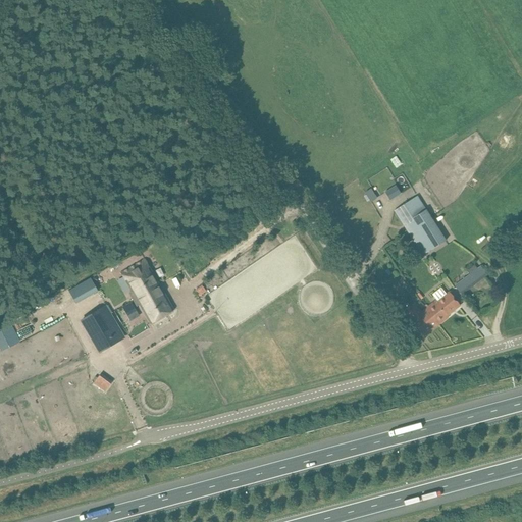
[(386,191),(390,200),(403,195),(399,185),(386,191)]
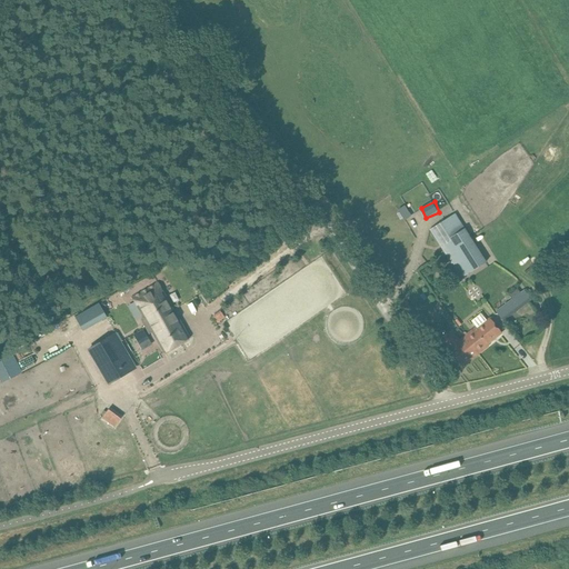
[(397,210),(399,213),(400,216),(402,218),(403,221),(411,217),(408,211),(403,206),(397,210)]
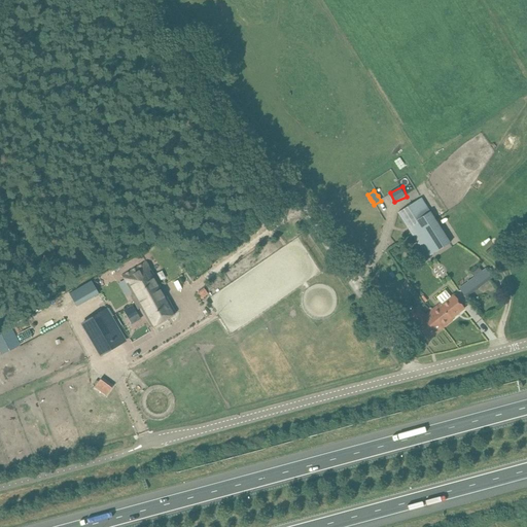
[(421,199),(398,213),(426,257),(449,243),(421,199)]
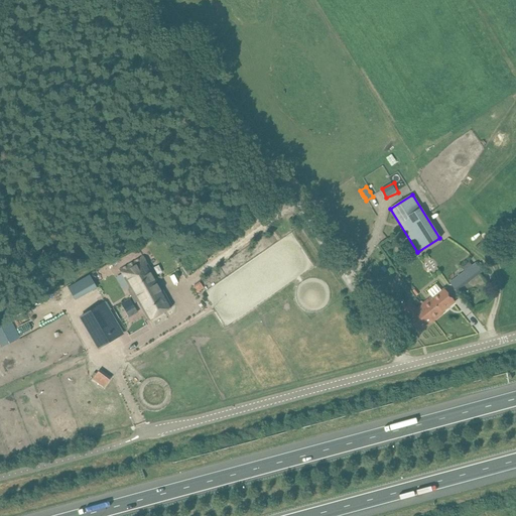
[(134,262),(119,270),(134,295),(157,282),(142,257),(134,262)]
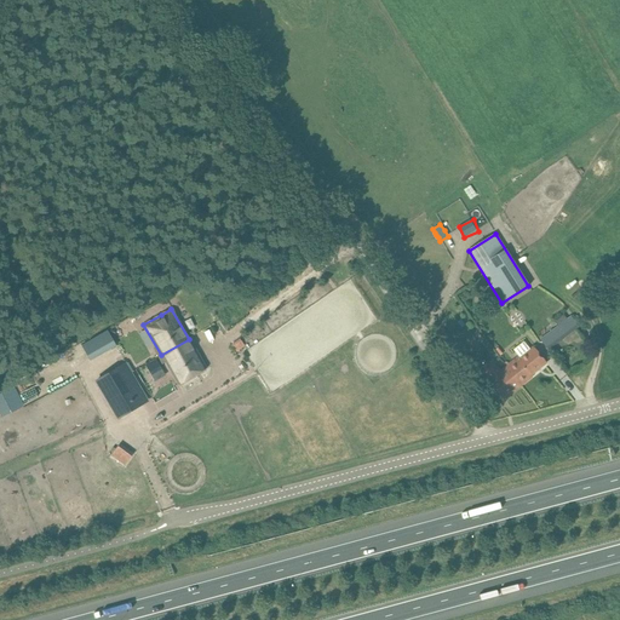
[(558,326),(540,339),(549,350),(581,326),(577,320),(574,321),(572,316),(567,320),(563,315),(555,321),(558,326)]
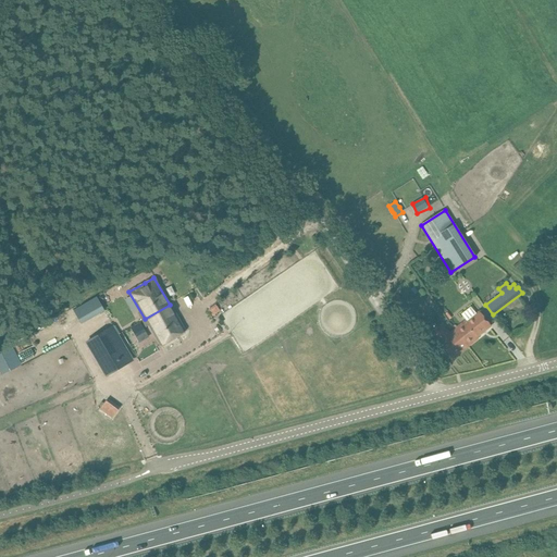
[(98,295),(74,310),(83,324),(107,309),(98,295)]
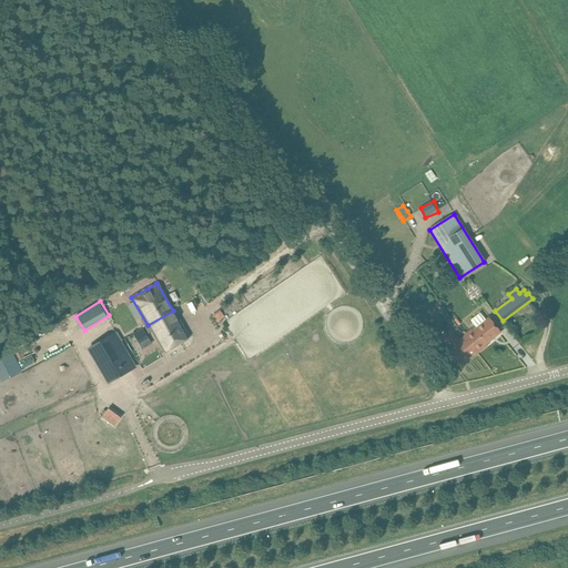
[(173,311),(148,325),(163,353),(180,343),(189,337),(173,311)]
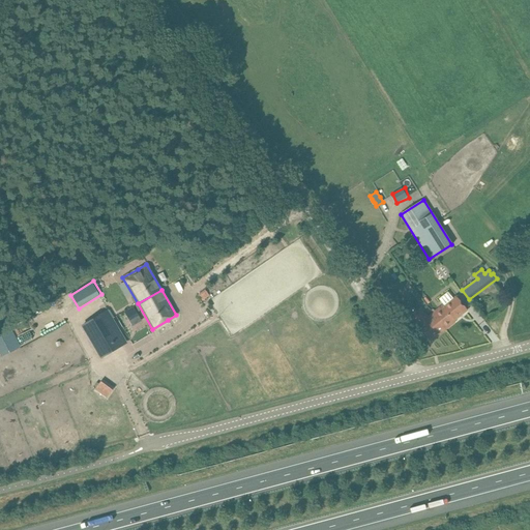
[(204,290),(198,295),(202,301),(209,296),(204,290)]
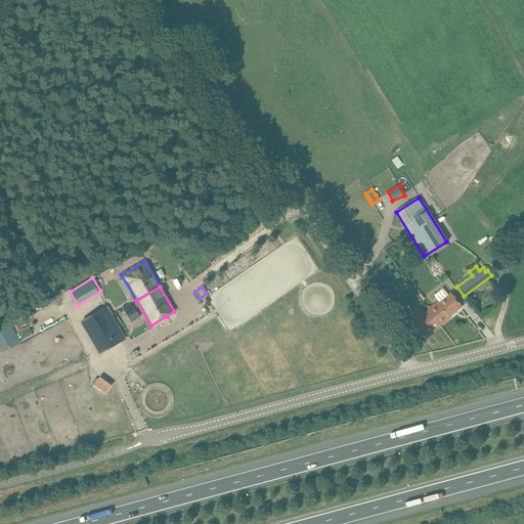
[(438,302),(428,310),(440,326),(449,319),(448,317),(462,307),(455,299),(451,294),(439,303),(438,302)]
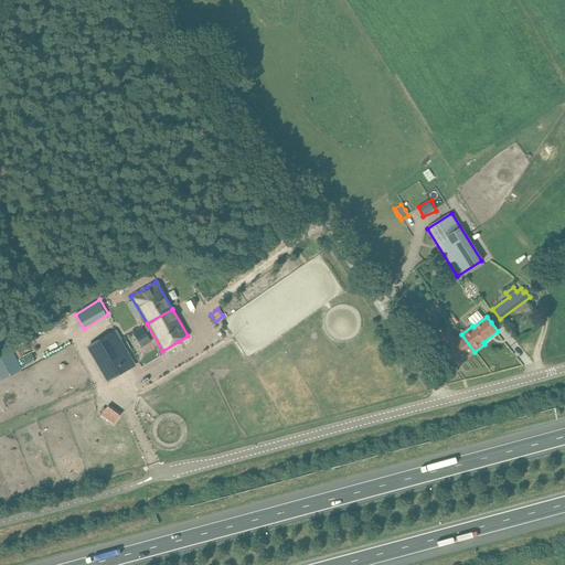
[(447,328),(436,337),(445,348),(444,348),(458,365),(475,352),(461,334),(457,339),(448,328),(447,328)]
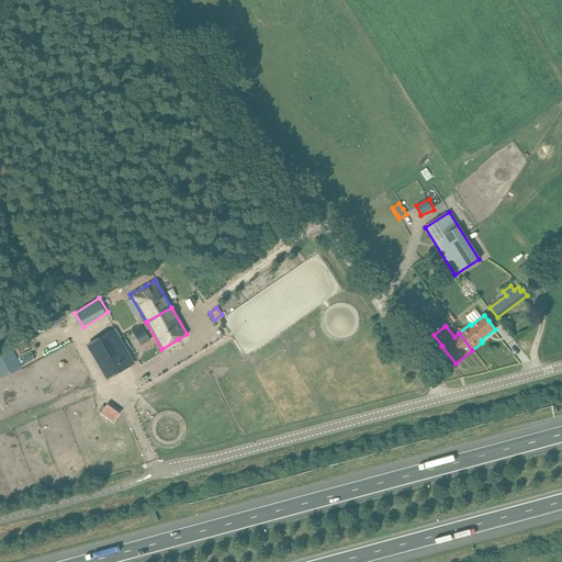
[(109,333),(87,346),(108,380),(128,367),(109,333)]
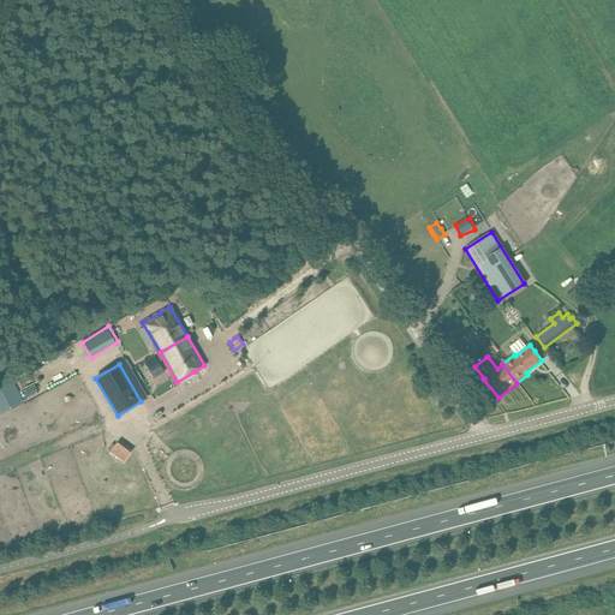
[(119,440),(109,452),(124,463),(132,451),(119,440)]
